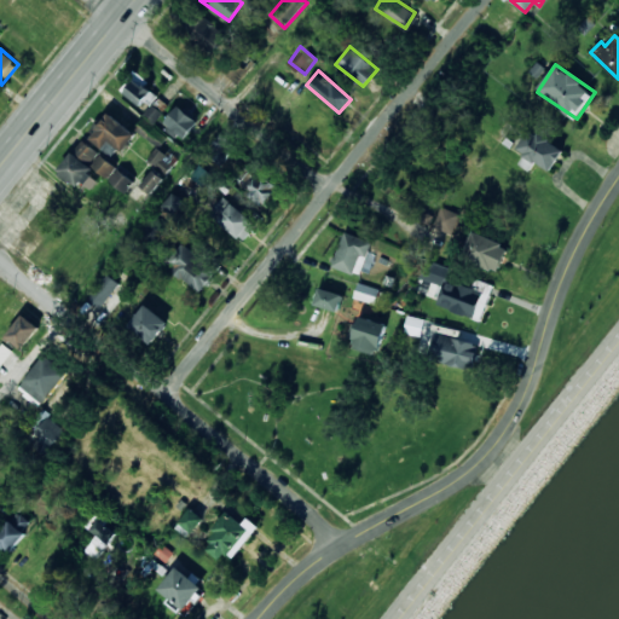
[(121,88),(140,109),(155,97),(136,75),(121,88)]
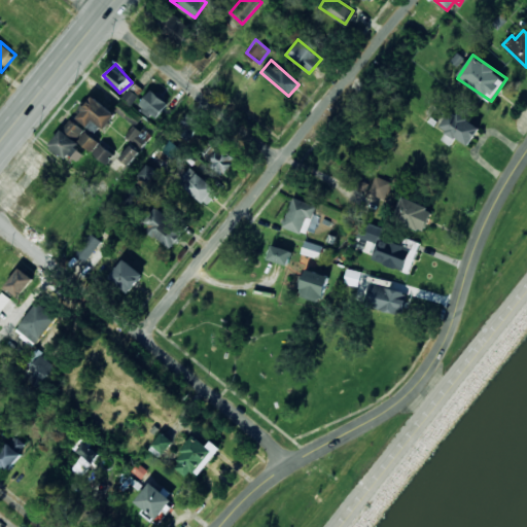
[(121,97),(130,105),(138,97),(130,89),(121,97)]
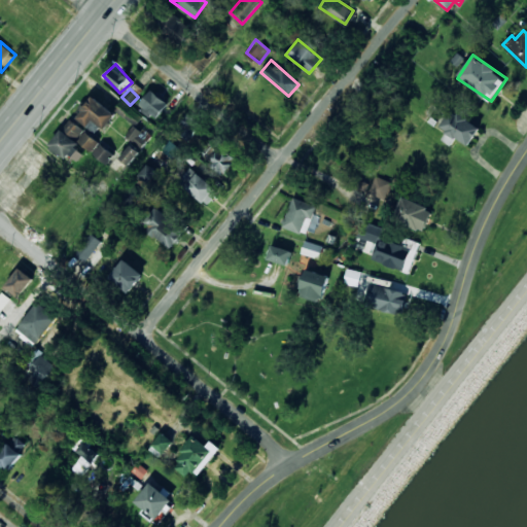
[(155,120),(168,102),(150,90),(138,108),(155,120)]
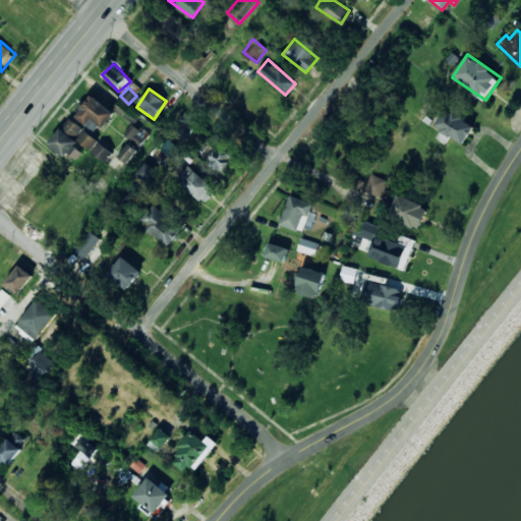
[(93,118),(103,127),(114,113),(93,95),(75,115),(87,125),(93,118)]
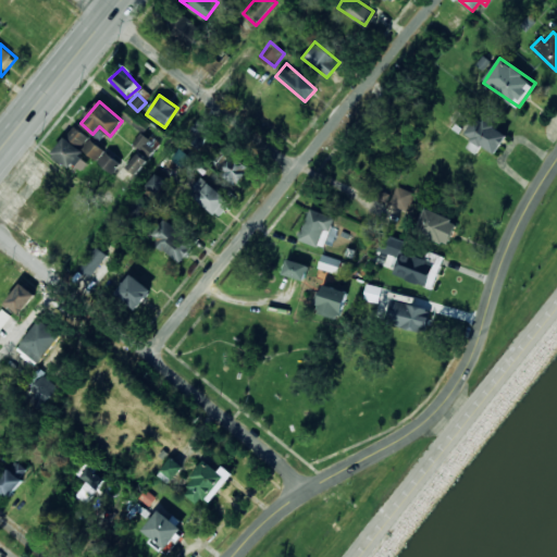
[(467,134),(472,137),(466,148),(477,153),(481,146),(497,153),(508,133),(477,115),(467,134)]
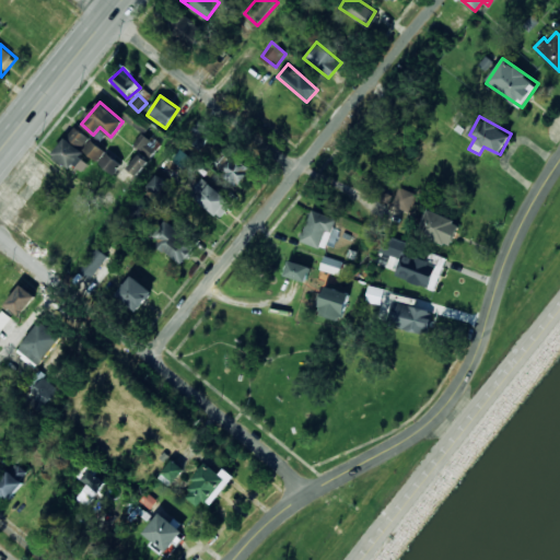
[(199,150),(214,133),(200,120),(185,137),(199,150)]
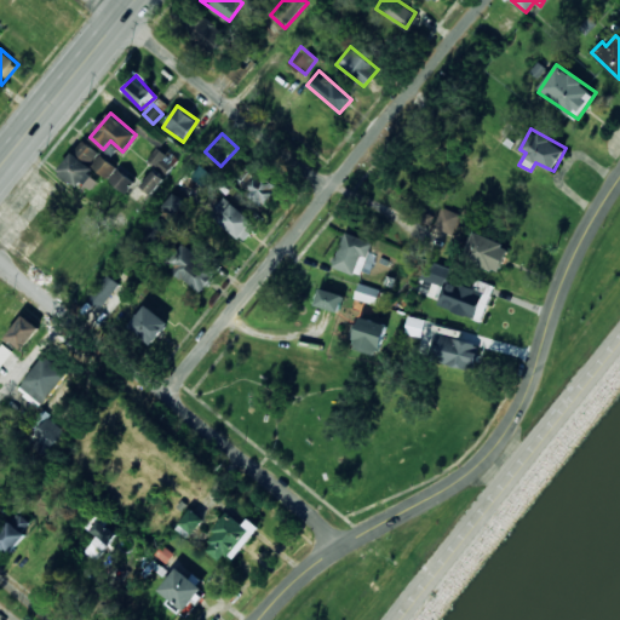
[(89,193),(98,181),(89,173),(93,167),(107,179),(116,167),(82,139),(59,168),(89,193)]
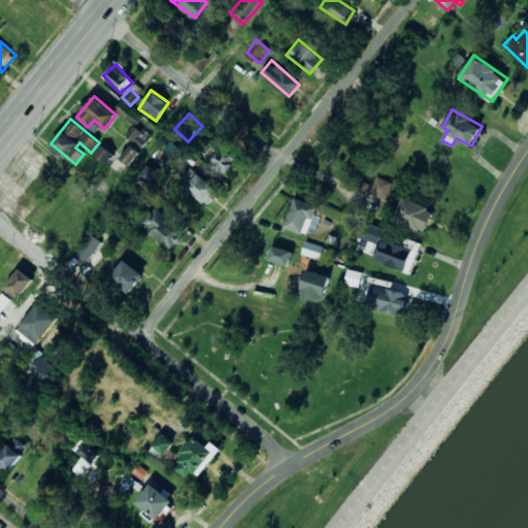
[(126,135),(141,146),(150,135),(135,124),(126,135)]
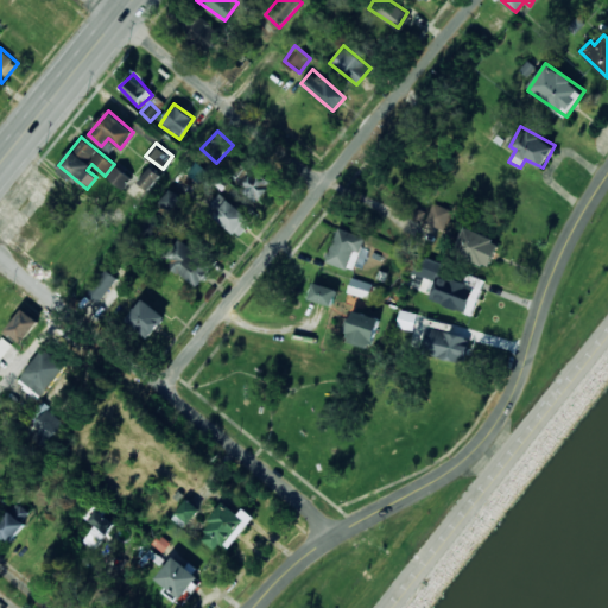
[(107,176),(121,188),(131,177),(116,165),(107,176)]
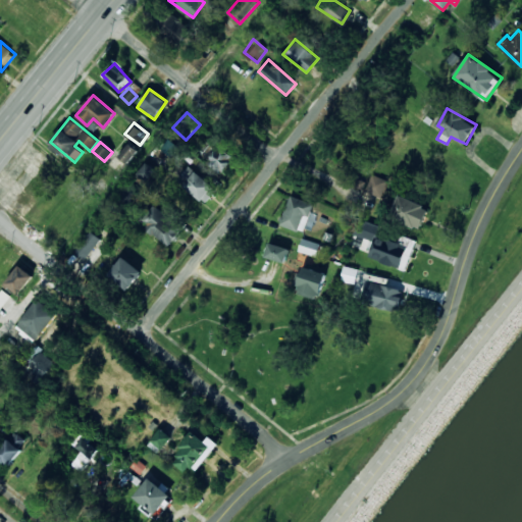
[(138,151),(129,143),(118,156),(126,163),(138,151)]
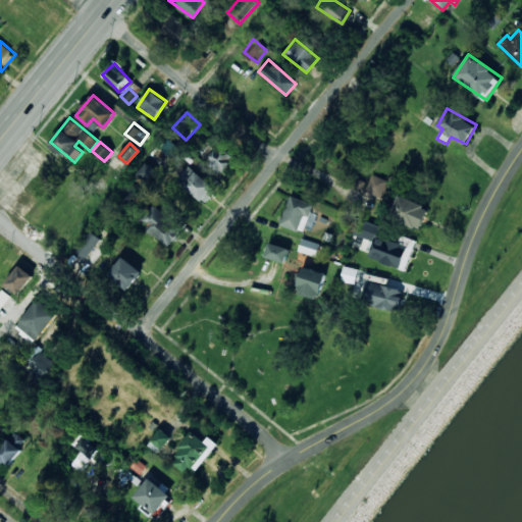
[(222,173),(235,157),(220,146),(208,162),(222,173)]
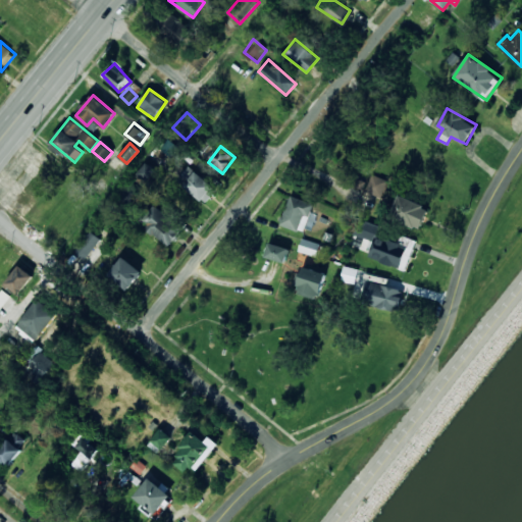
[(183,184),(204,202),(215,189),(195,170),(183,184)]
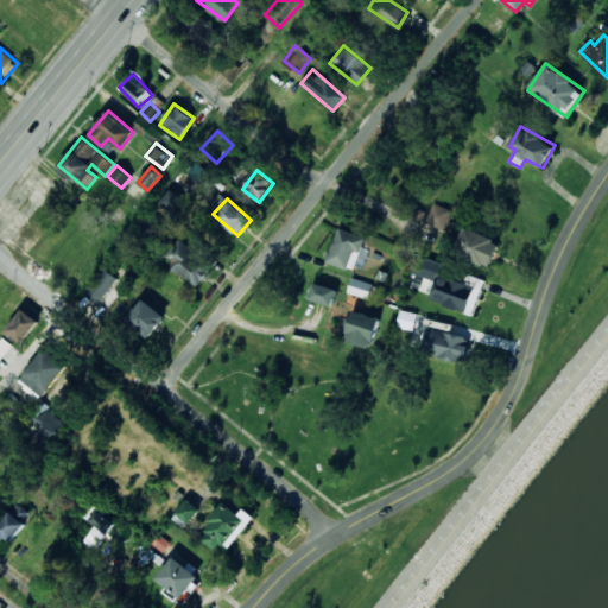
[(424,222),(443,229),(451,210),(432,202),(424,222)]
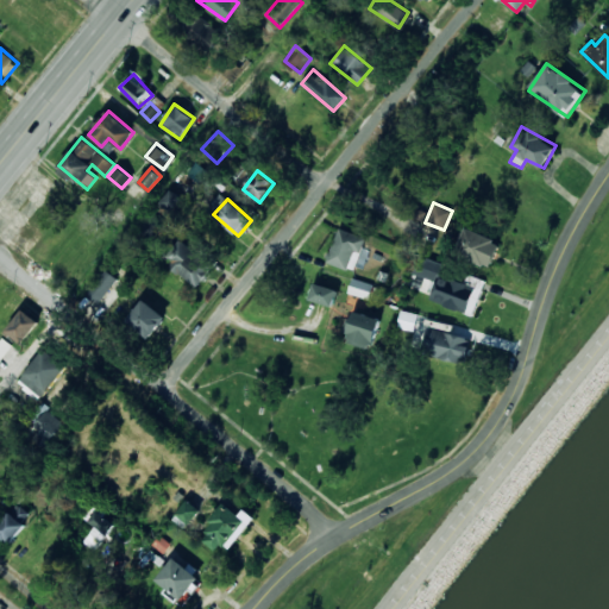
[(362,248),(365,237),(338,227),(326,262),(358,271),(365,249),(362,248)]
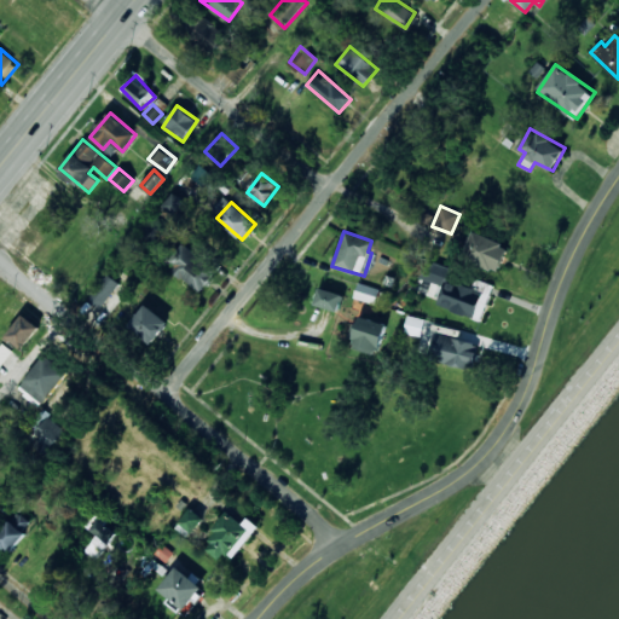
[(499,272),(509,246),(473,231),(462,256),(499,272)]
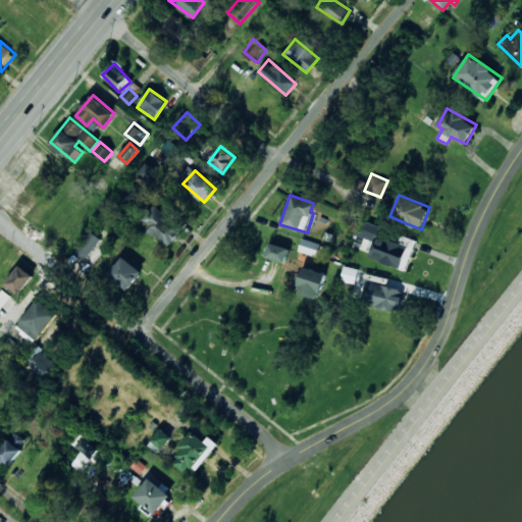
[(185,229),(155,205),(142,222),(171,246),(185,229)]
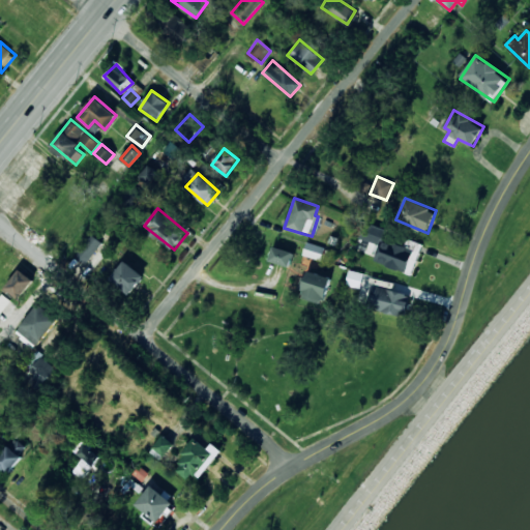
[(412,274),(422,243),(406,238),(405,241),(370,229),(366,240),(379,244),(374,261),(412,274)]
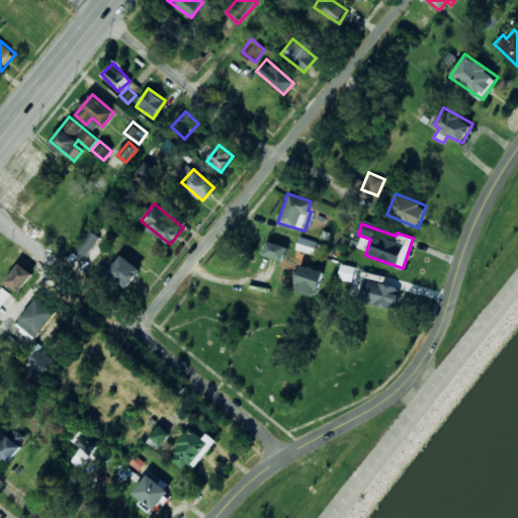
[(72,249),(83,258),(99,237),(88,228),(72,249)]
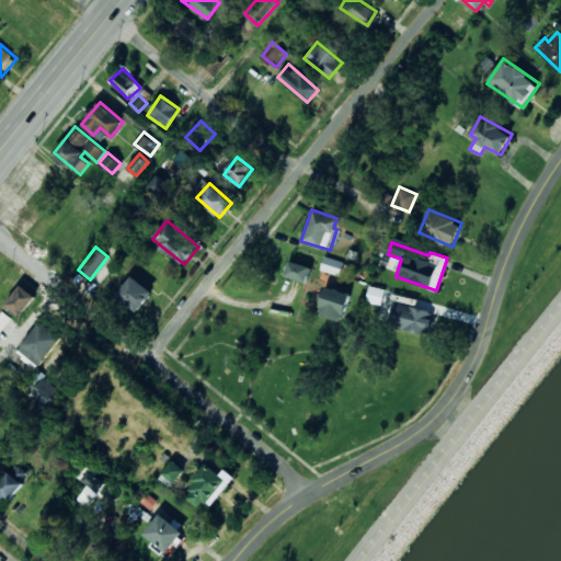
[(320,270),(340,275),(343,262),(324,255),(320,270)]
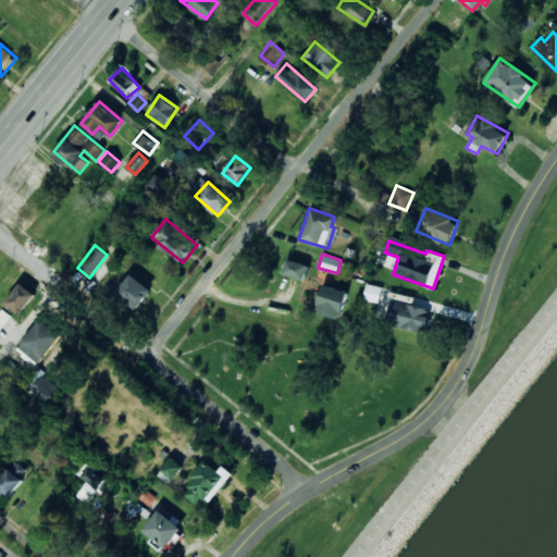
[(309,265),(287,258),(282,274),(304,281),(309,265)]
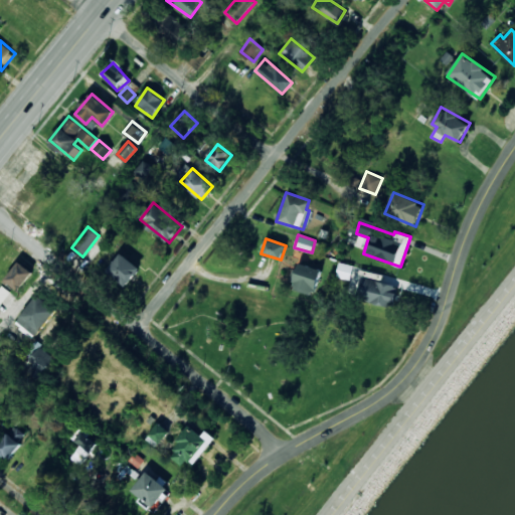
[(140,269),(122,252),(107,271),(126,286),(140,269)]
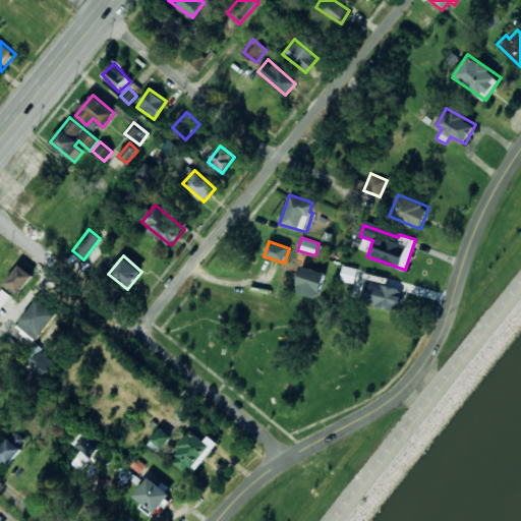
[(5,283),(18,294),(34,276),(19,265),(5,283)]
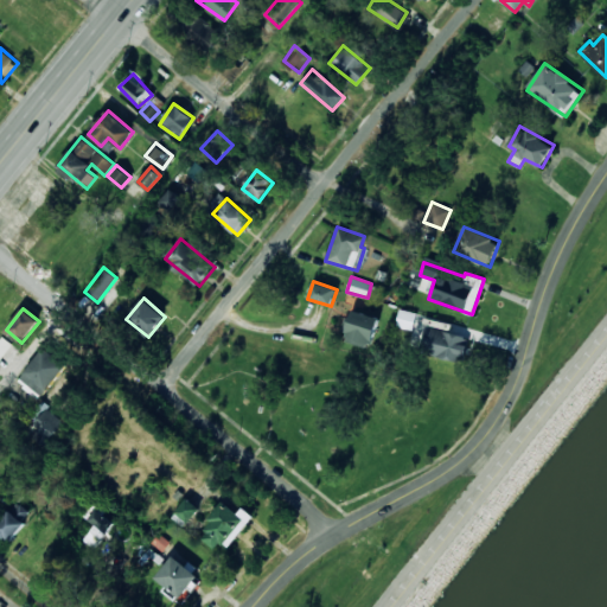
[(379,318),(351,308),(342,339),(369,349),(379,318)]
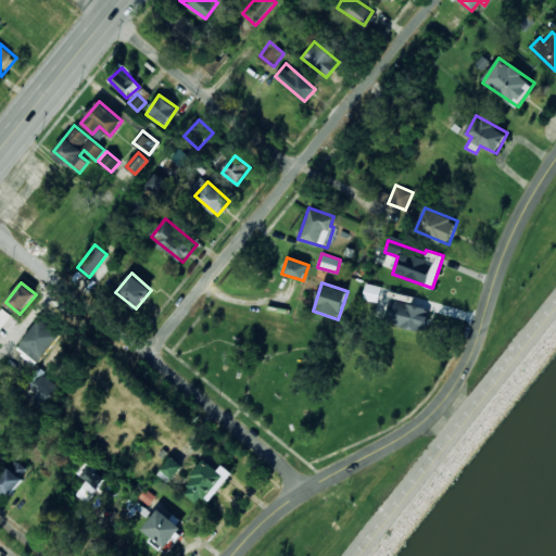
[(363,299),(378,302),(374,319),(426,330),(431,310),(414,305),(415,297),(390,291),(391,289),(366,282),(363,299)]
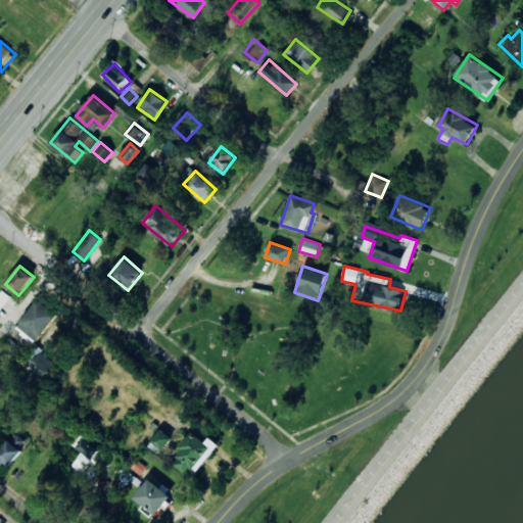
[(0,311),(11,297),(2,289),(0,291),(0,311)]
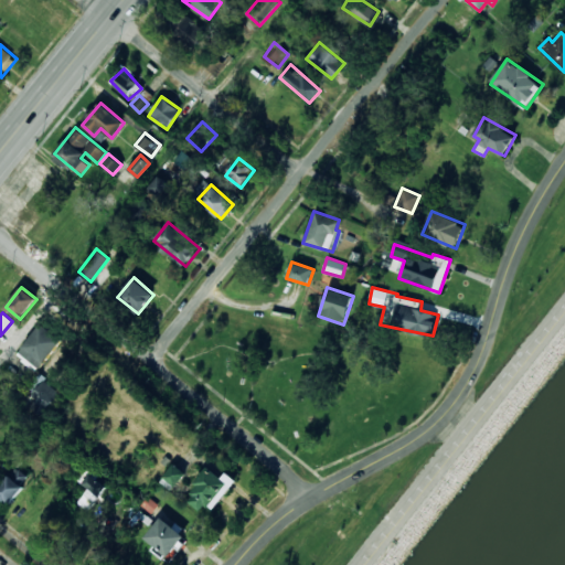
[(19,352),(40,369),(62,340),(41,323),(19,352)]
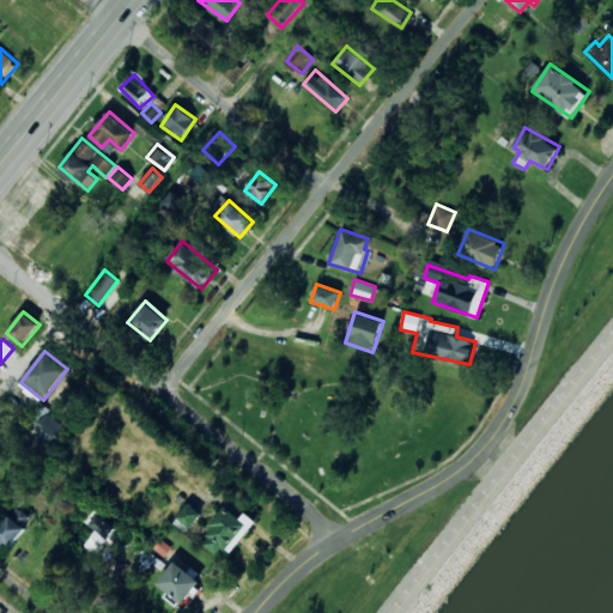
[(201,513),(188,503),(174,522),(187,532),(201,513)]
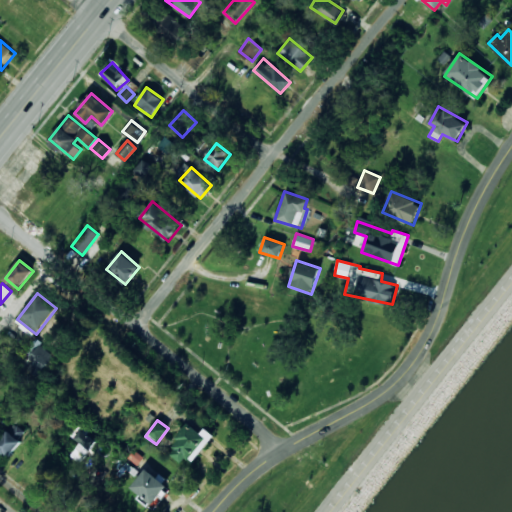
[(214,434),(205,428),(201,433),(189,423),(168,452),(182,462),(186,457),(194,462),(214,434)]
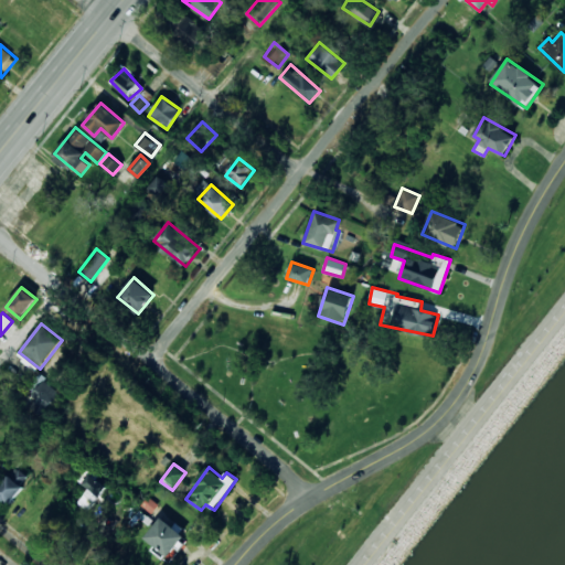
[(106,488),(87,470),(78,480),(91,490),(75,507),(84,513),(106,488)]
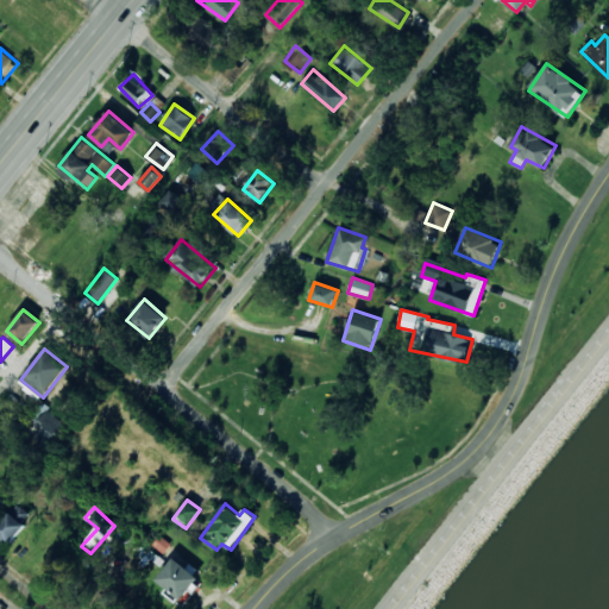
[(0,537),(7,544),(29,520),(14,508),(0,522),(0,537)]
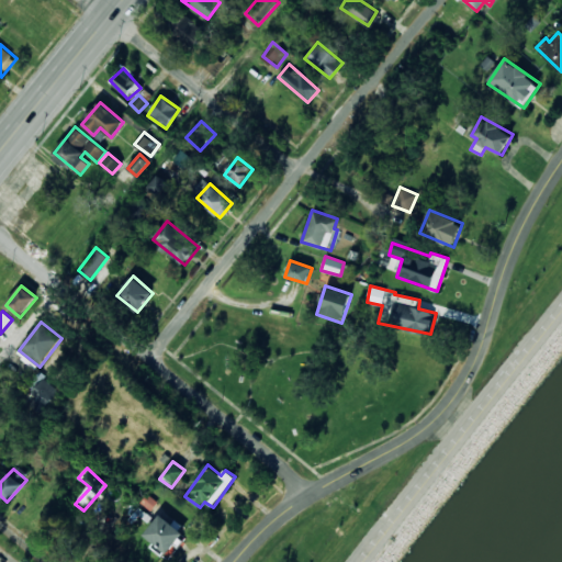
[(157,502),(148,494),(141,502),(149,509),(157,502)]
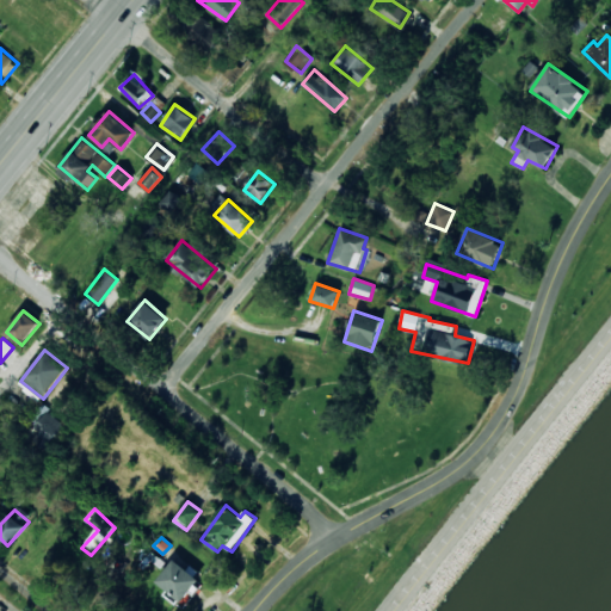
[(199,576),(189,569),(173,560),(158,582),(167,590),(164,594),(180,606),(199,576)]
